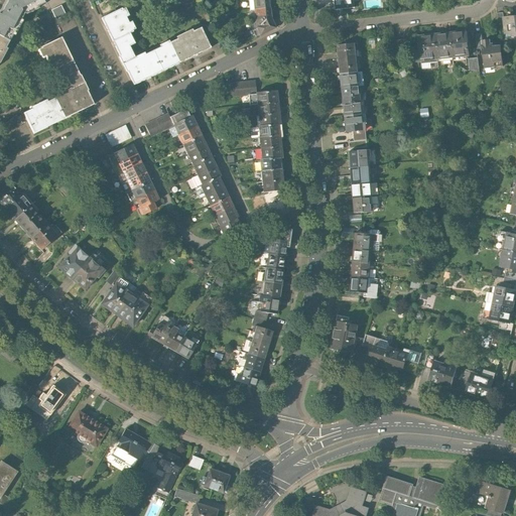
[(5,0),(0,10),(0,36),(8,41),(23,15),(9,0),(5,0)]
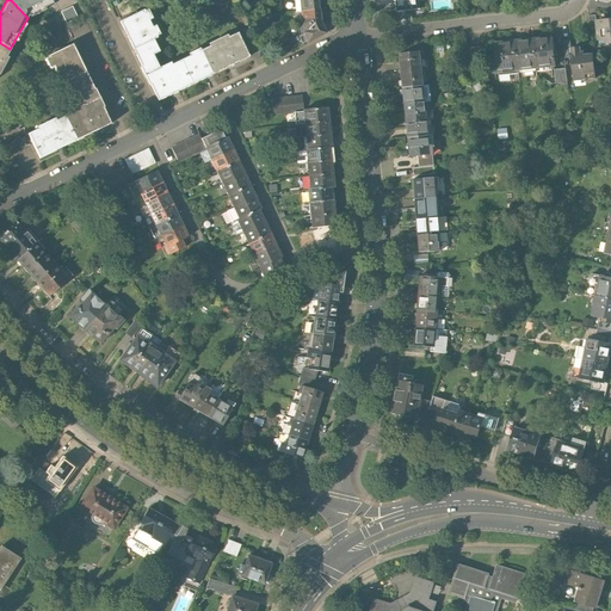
[(51,5),(49,0),(11,0),(28,18),(51,5)]
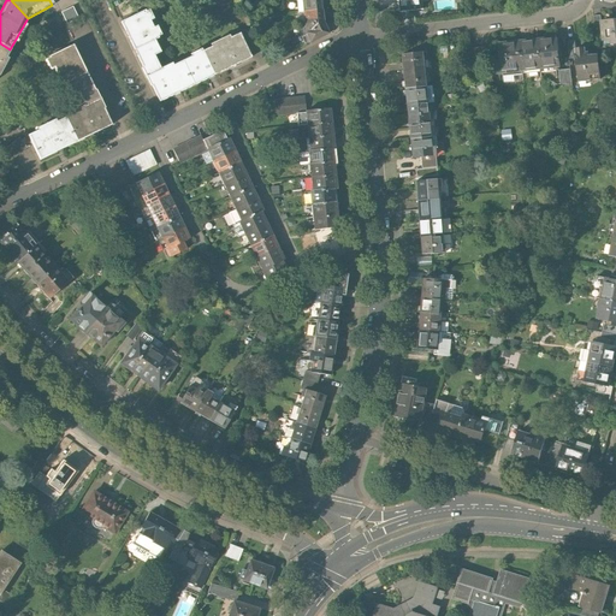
[(201,0),(206,10),(226,0),(201,0)]
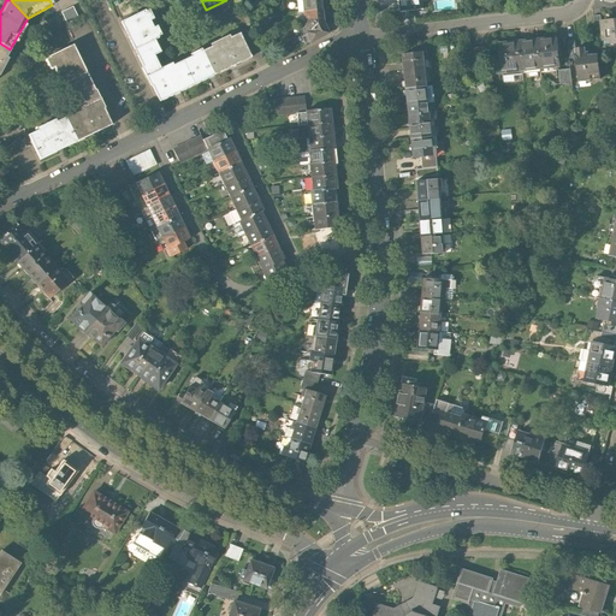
[(325,10),(324,0),(306,0),(298,1),(300,13),(325,10)]
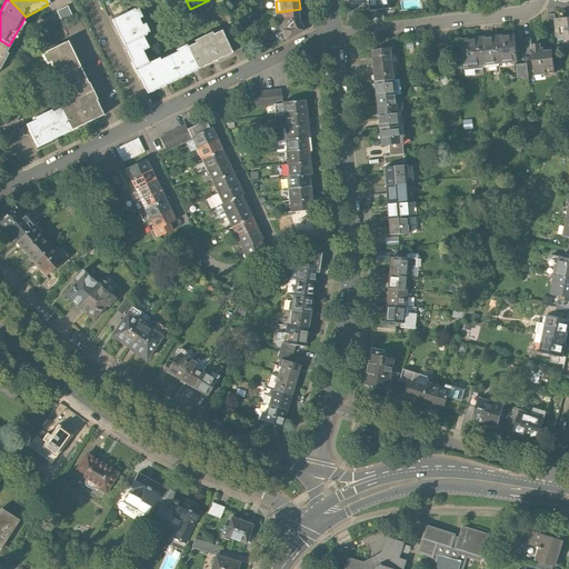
[(367,0),(369,11),(388,9),(386,0),(367,0)]
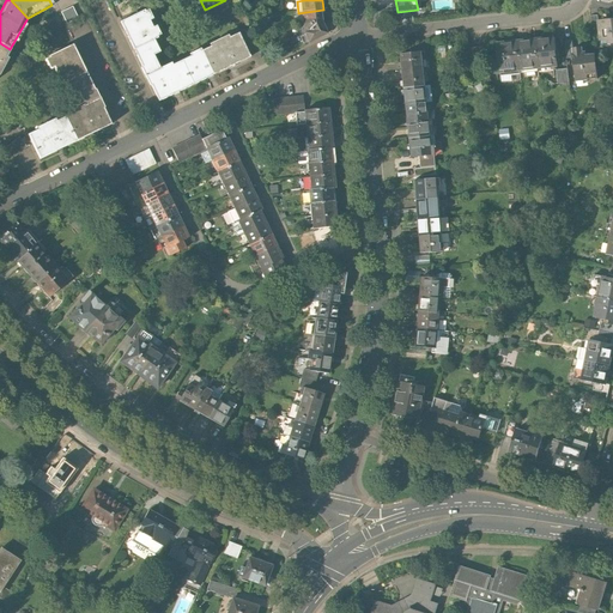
[(61,13),(66,24),(78,19),(73,7),(70,8),(67,10),(61,13)]
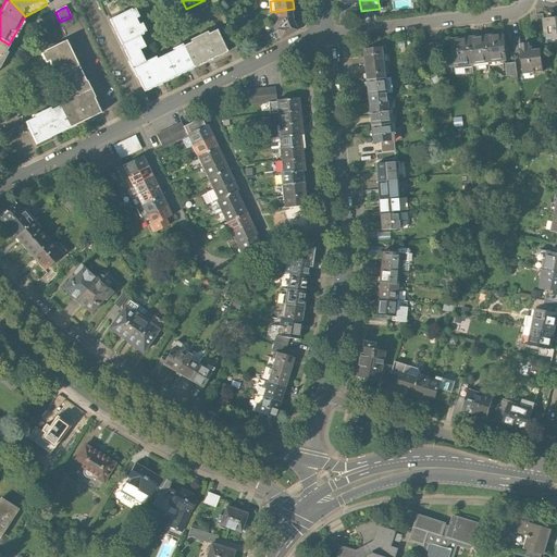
[(296,21),(294,9),(271,12),(273,24),(296,21)]
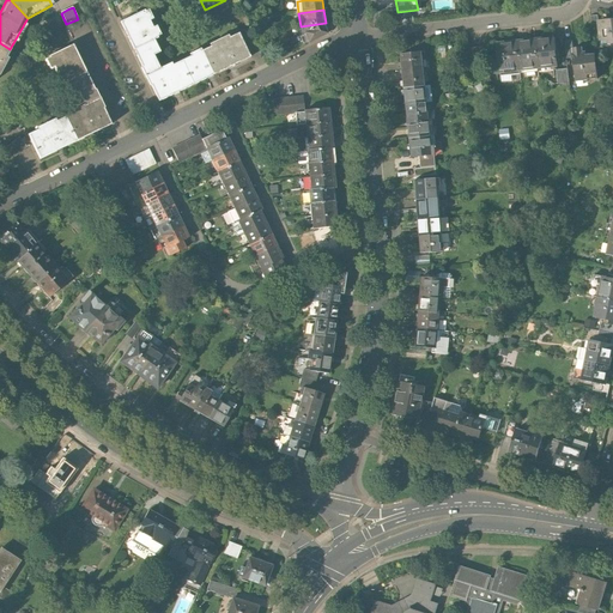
[(120,24),(133,50),(155,41),(161,37),(147,11),(120,24)]
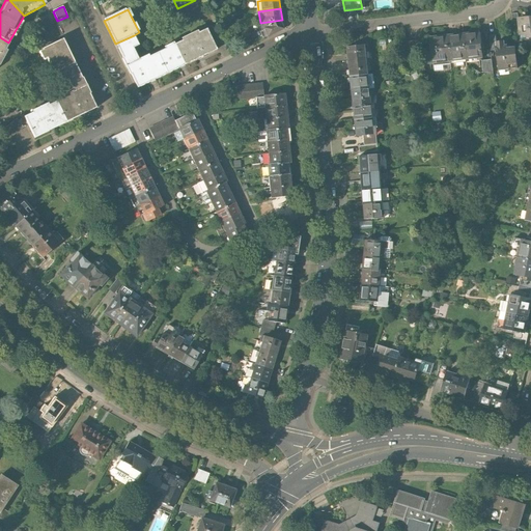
[(530,17),(515,19),(518,42),(530,40),(530,17)]
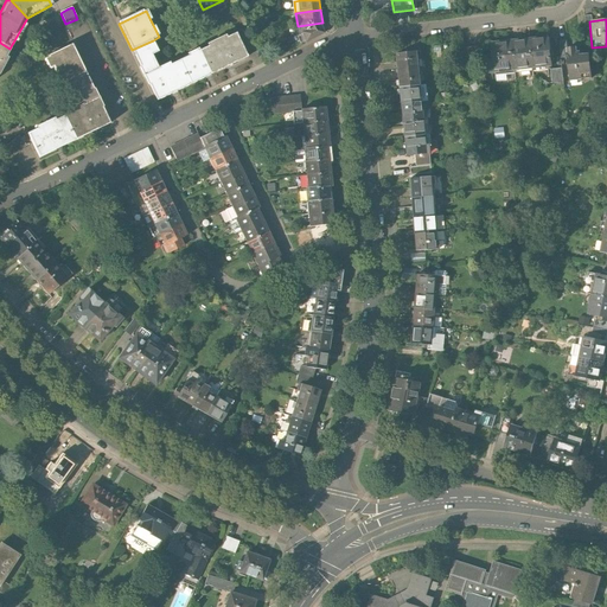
[(325,36),(323,23),(298,26),(302,48),(325,36)]
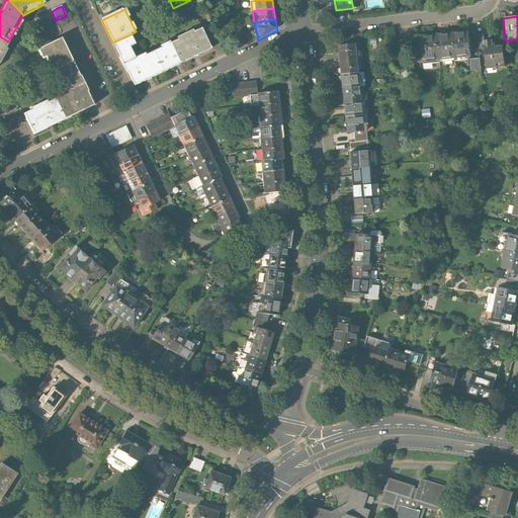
[(185,63),(210,51),(200,30),(175,42),(185,63)]
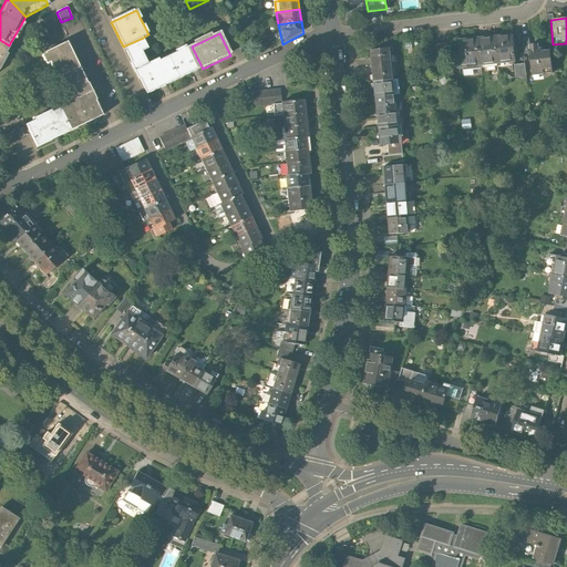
[(500,65),(518,63),(516,34),(496,37),(500,65)]
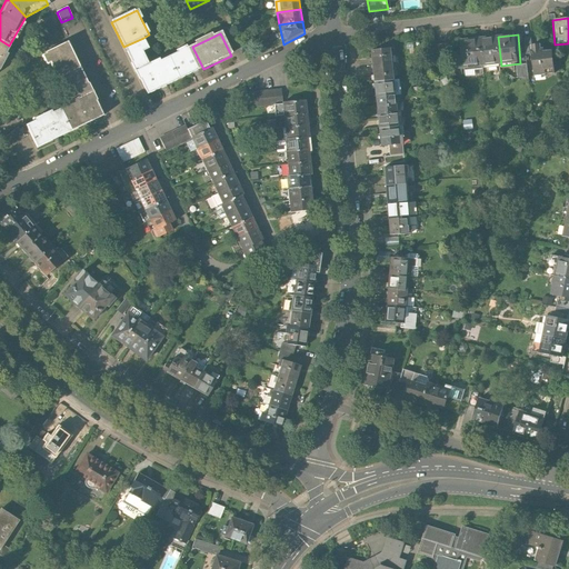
[(481,67),(501,66),(498,37),(479,38),(481,67)]
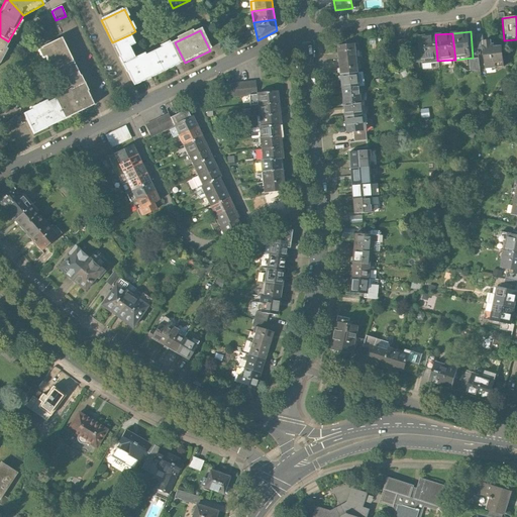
[(112,42),(124,68),(137,61),(131,48),(136,46),(130,34),(112,42)]
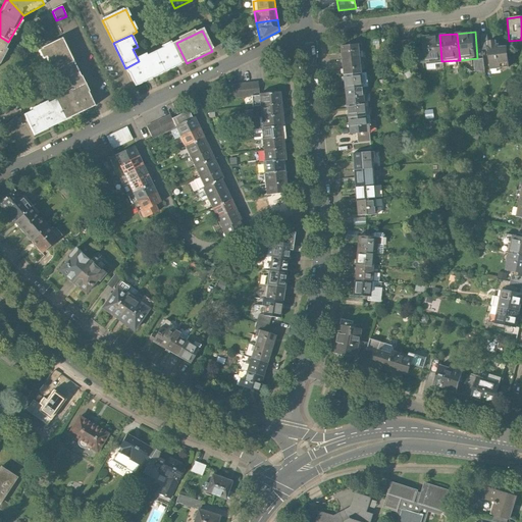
[(424,63),(441,61),(439,35),(422,37),(424,63)]
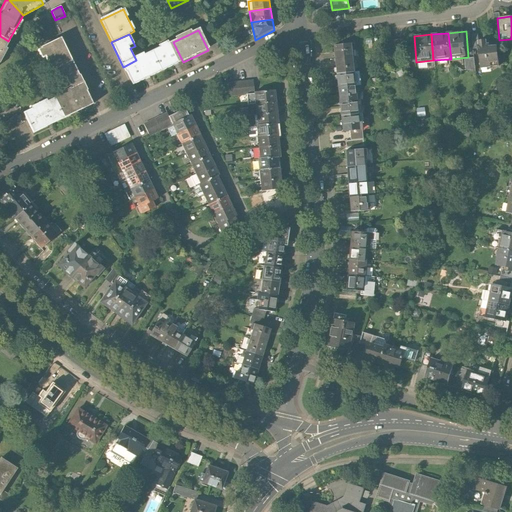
[(0,57),(8,41),(0,36),(0,57)]
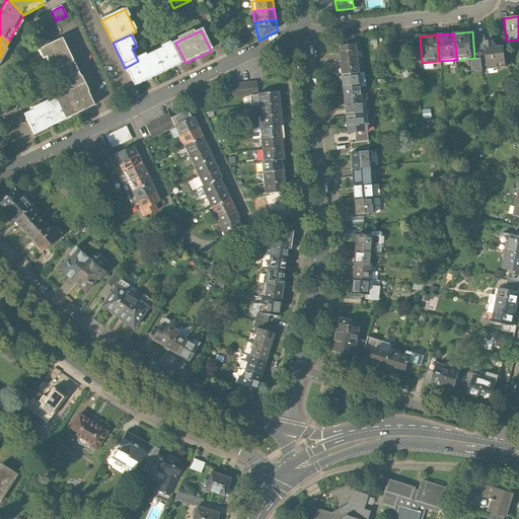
[(73,63),(63,40),(38,52),(48,74),(55,71),(73,63)]
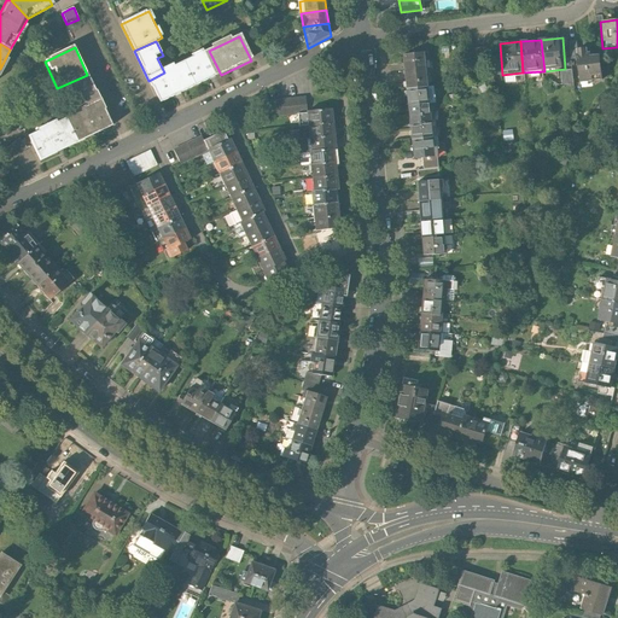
[(191,89),(221,75),(209,51),(179,65),(191,89)]
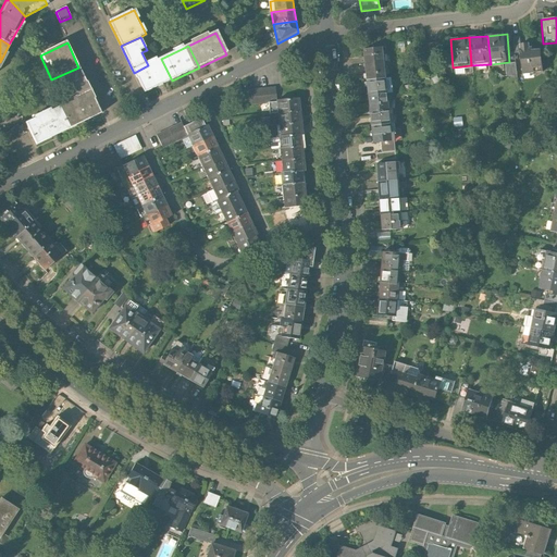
[(363,50),(364,64),(383,62),(381,48),(363,50)]
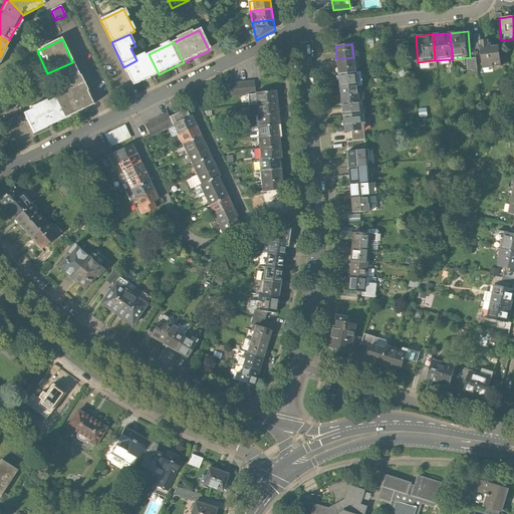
[(478,47),(481,70),(498,68),(496,45),(478,47)]
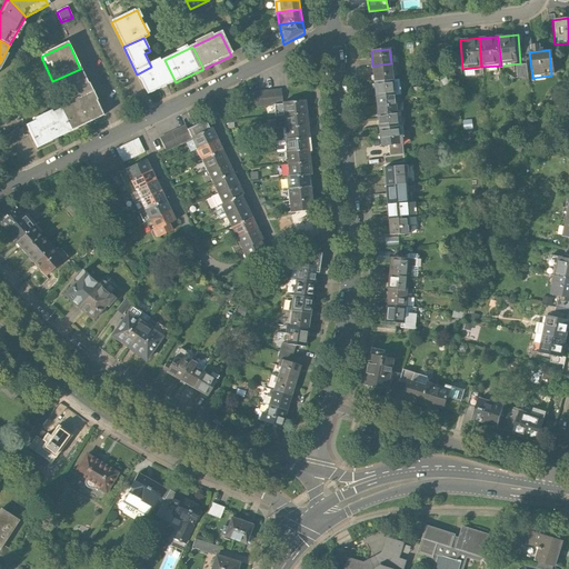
[(148,96),(176,82),(165,60),(151,67),(137,75),(148,96)]
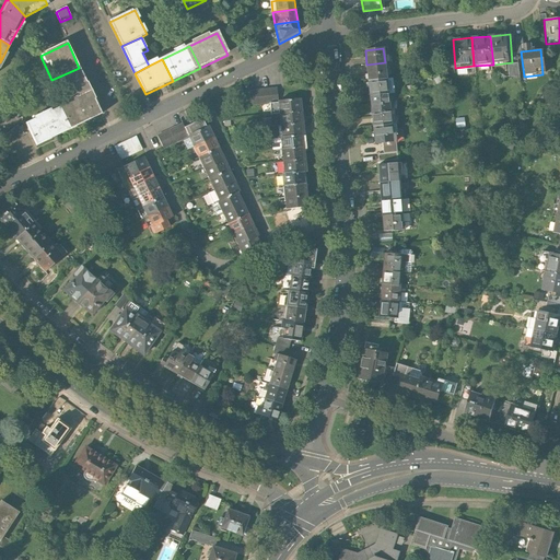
[(366,65),(368,79),(386,77),(385,62),(366,65)]
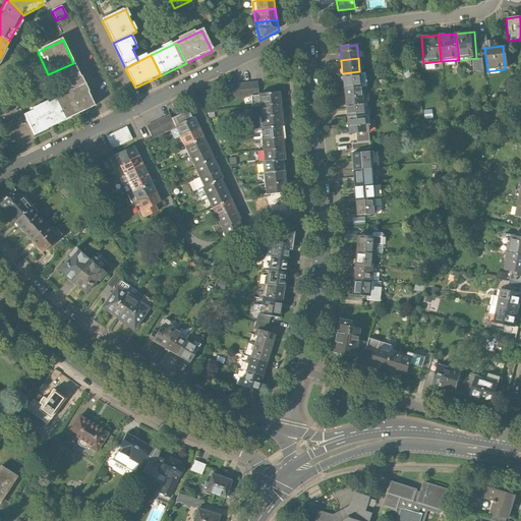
[(473,59),(474,71),(484,70),(482,58),(473,59)]
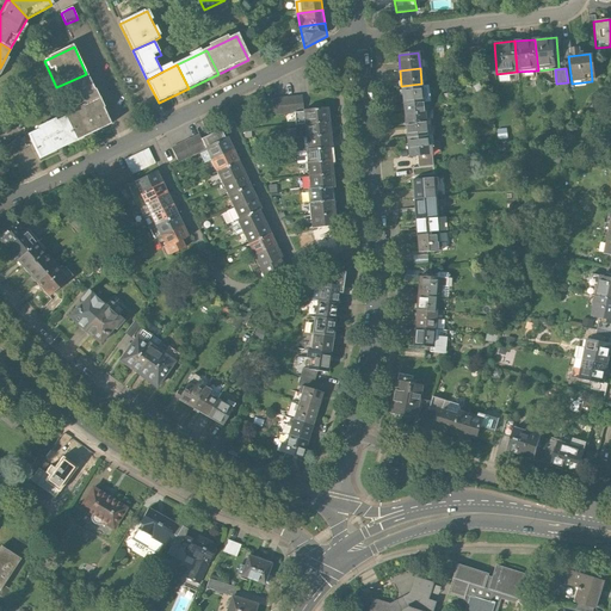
[(99,100),(86,74),(65,84),(71,97),(78,93),(85,107),(99,100)]
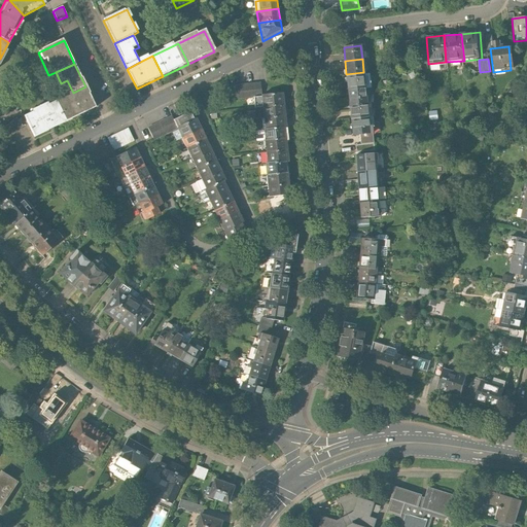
[(346,74),(348,88),(364,85),(363,72),(346,74)]
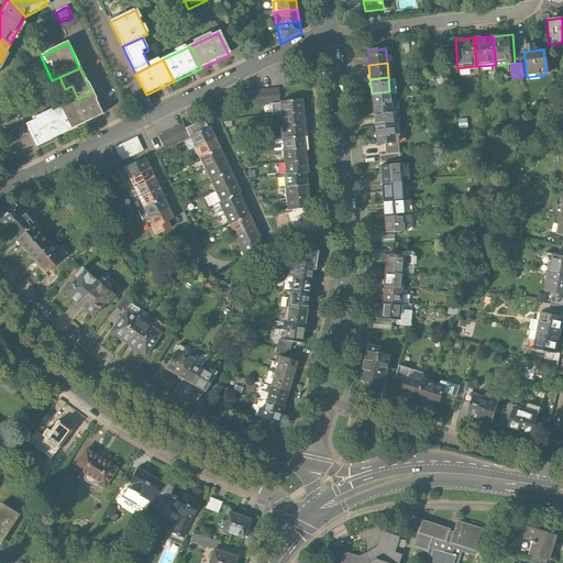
[(277,88),(251,91),(252,107),(278,103),(277,88)]
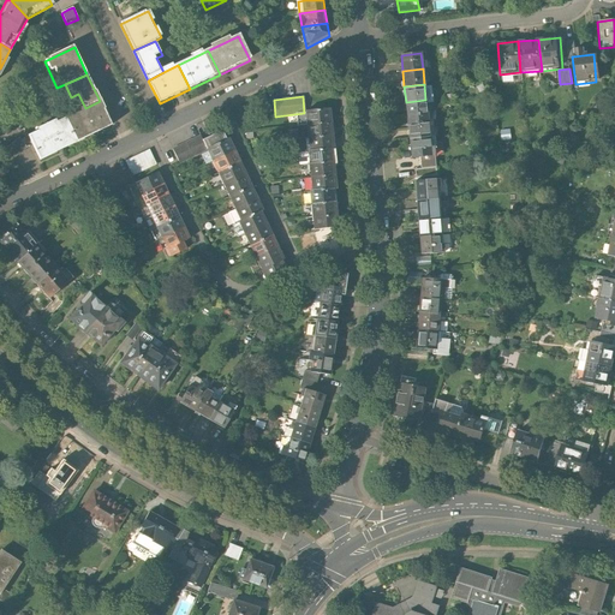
[(406,102),(407,118),(428,115),(425,100),(406,102)]
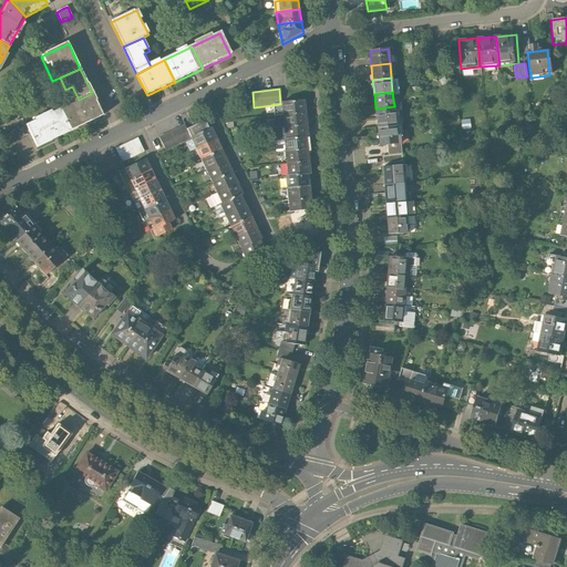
[(70,134),(104,119),(92,93),(79,100),(58,110),(70,134)]
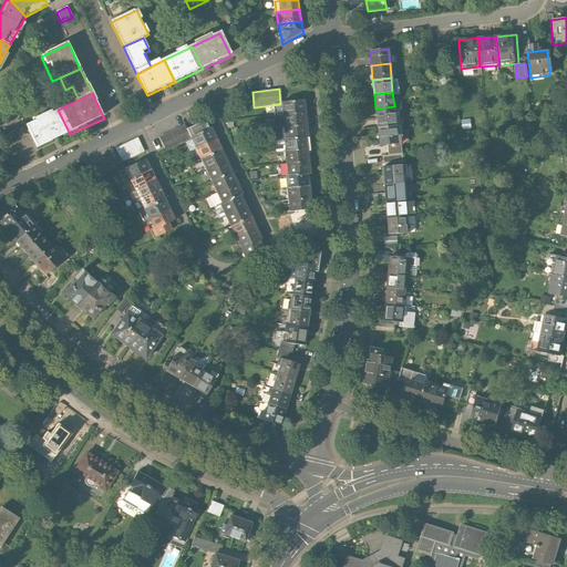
[(307,113),(306,101),(281,102),(281,115),(307,113)]
